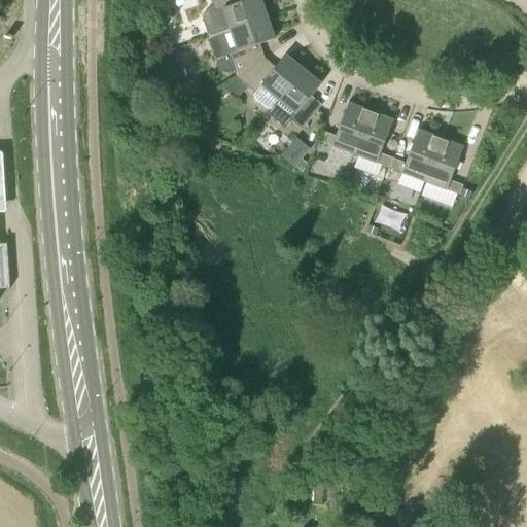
[(249,0),(240,3),(238,0),(210,0),(212,4),(202,16),(208,38),(268,19),(260,0),(249,0)]
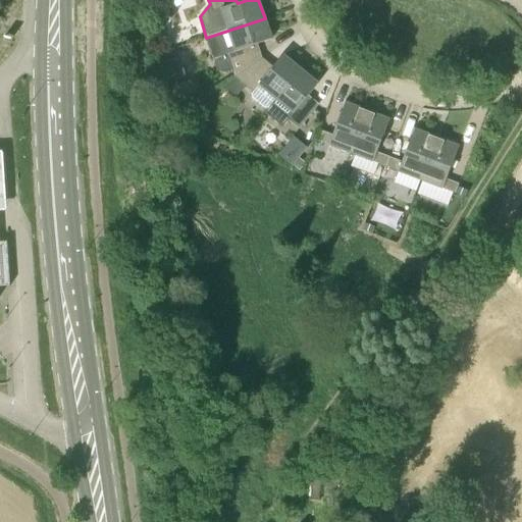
[(258,61),(252,46),(272,40),(265,18),(206,38),(213,59),(215,58),(218,71),(225,75),(233,72),(236,77),(258,61)]
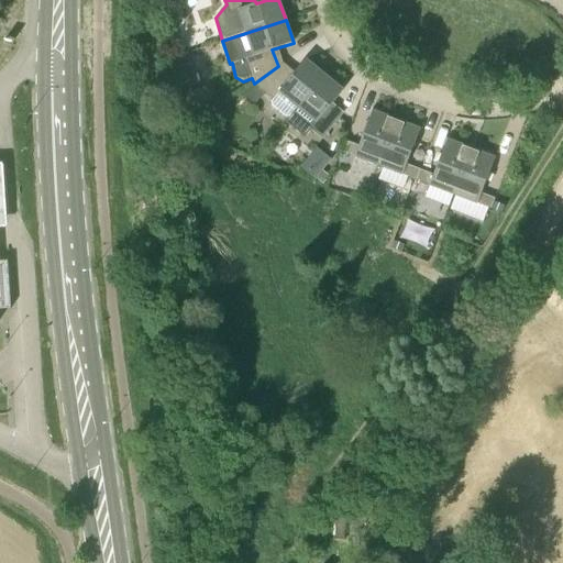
[(298,107),(324,75),(306,59),(291,77),(278,66),(254,84),(274,100),(279,92),(298,107)]
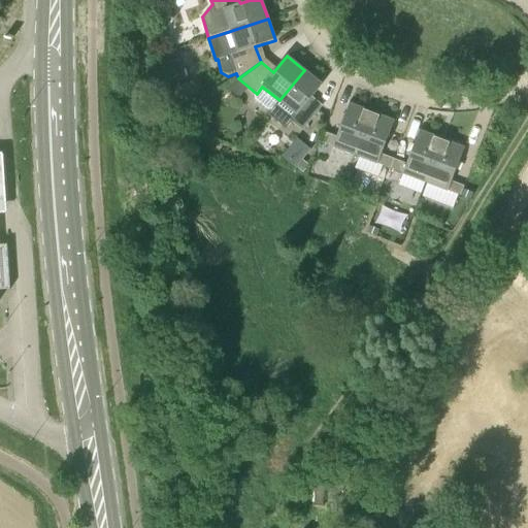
[(303,131),(320,110),(308,102),(322,85),(304,70),(279,100),(268,114),(286,129),(292,122),(303,131)]
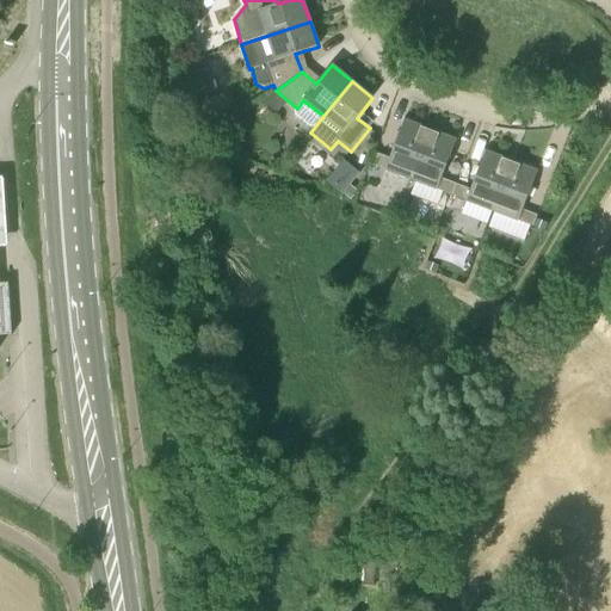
[(412,179),(431,130),(405,121),(390,159),(375,153),(371,164),(412,179)]
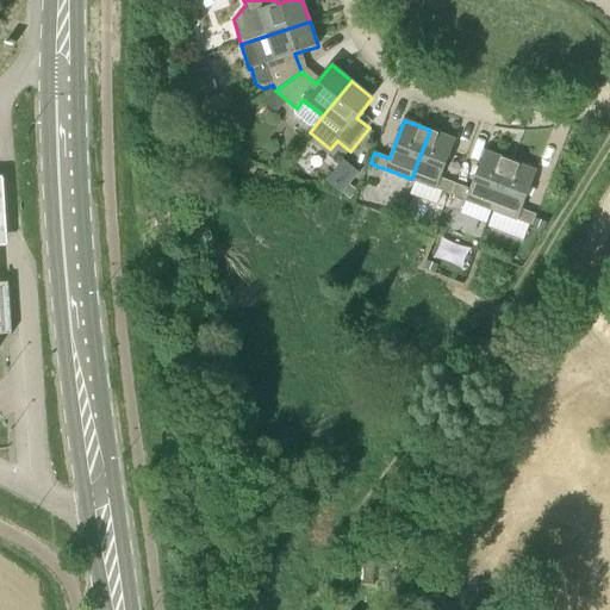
[(452,195),(455,184),(441,178),(456,141),(430,130),(411,179),(452,195)]
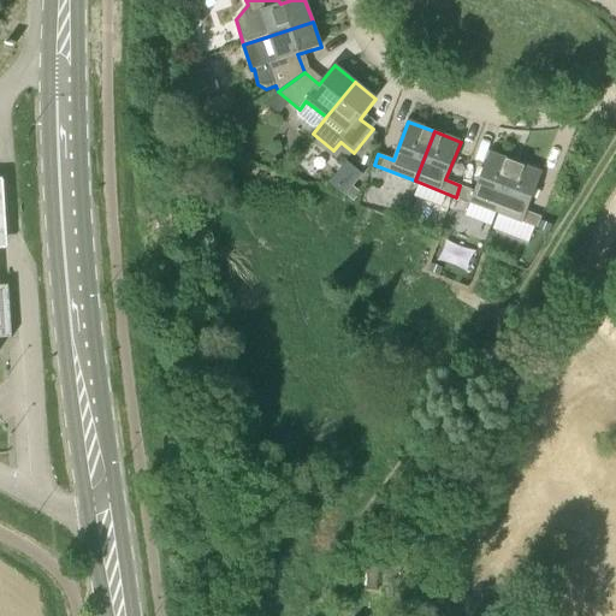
[(497,213),(516,164),(490,153),(475,191),(460,185),(456,197),(497,213)]
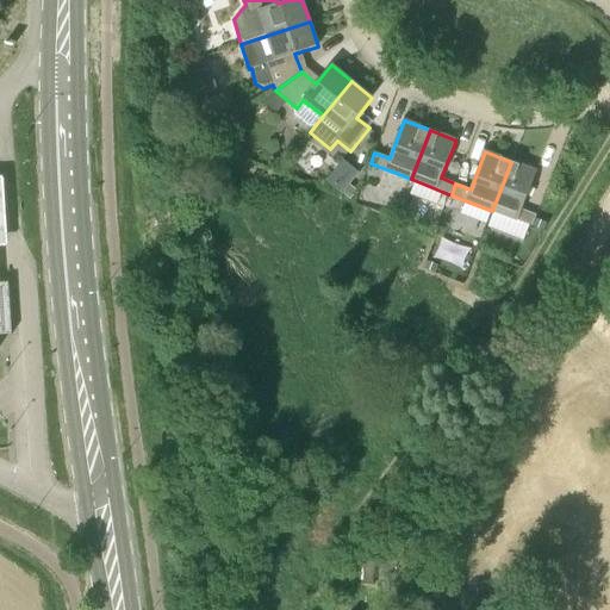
[(346,157),(336,169),(350,180),(360,168),(346,157)]
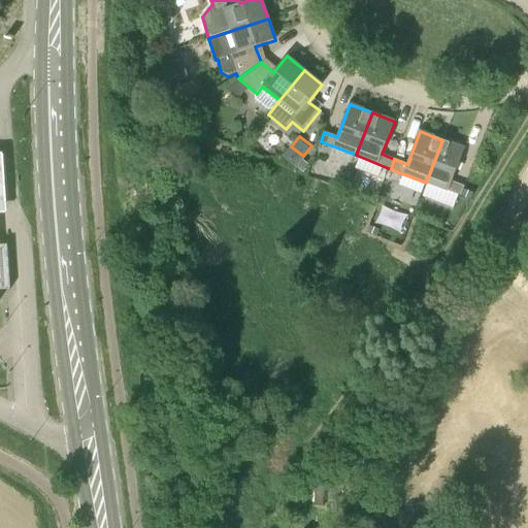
[(461,196),(464,187),(452,182),(464,149),(442,140),(426,183),(461,196)]
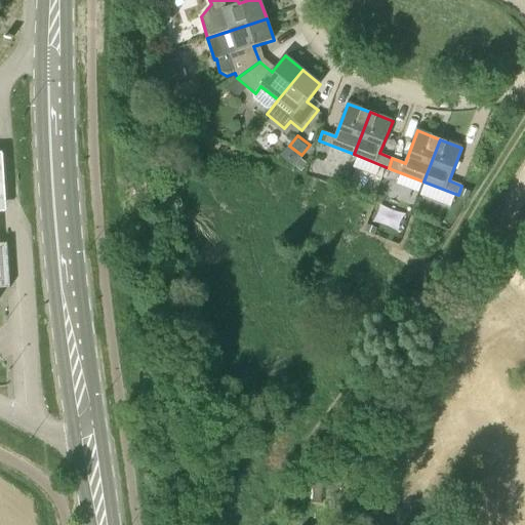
[(5,243),(0,243),(0,288),(11,287),(11,284),(10,284),(7,244),(9,244),(8,241),(5,241),(5,243)]
